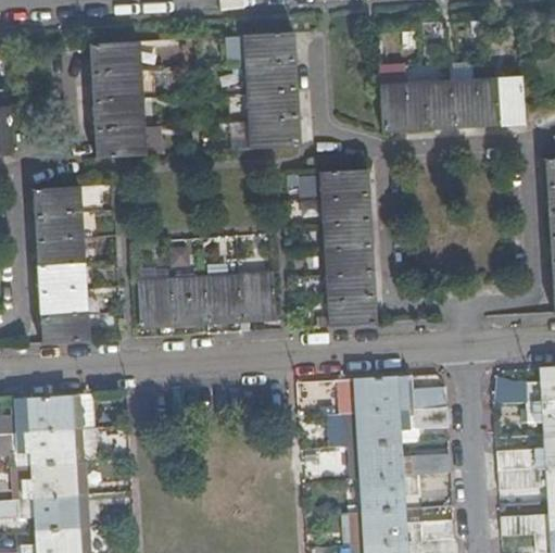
[(252,148),(302,145),(295,29),(244,34),(252,148)]
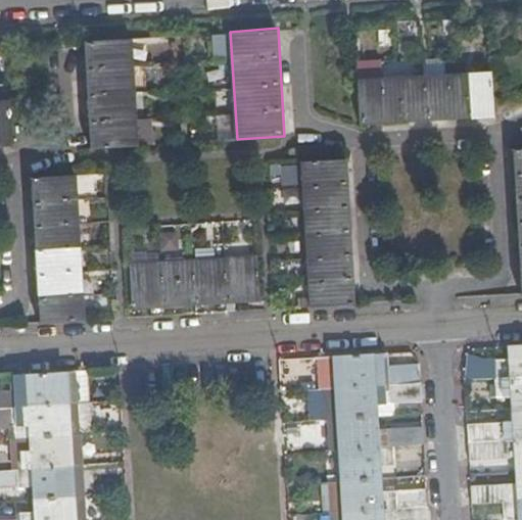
[(131,37),(84,40),(91,148),(138,145),(131,37)]
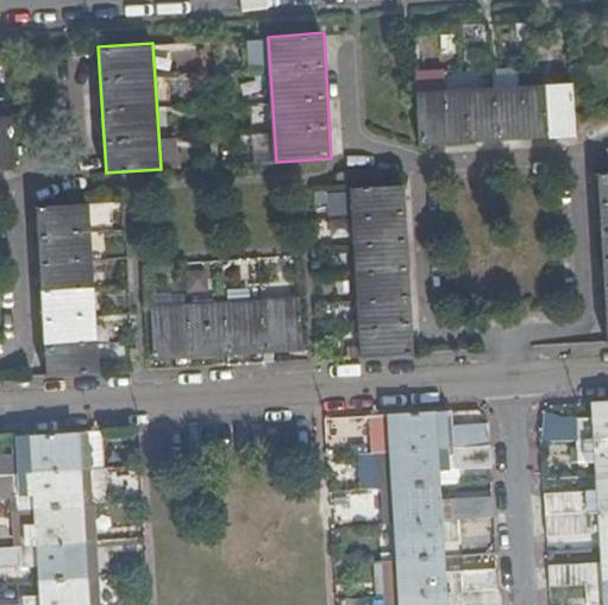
[(571,83),(418,92),(421,142),(575,133),(571,83)]
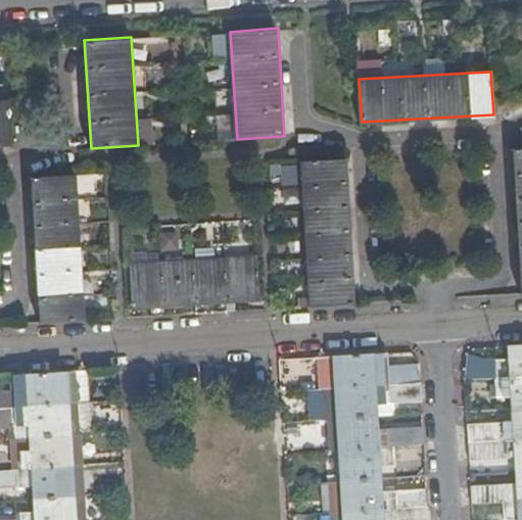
[(10,99),(0,99),(0,143),(14,143),(10,99)]
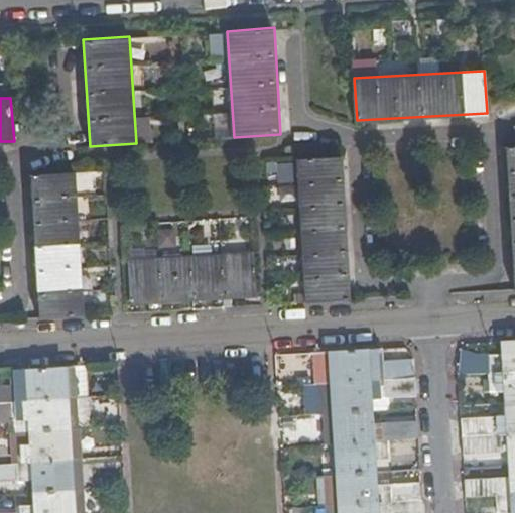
[(350,298),(342,155),(298,158),(306,300),(350,298)]
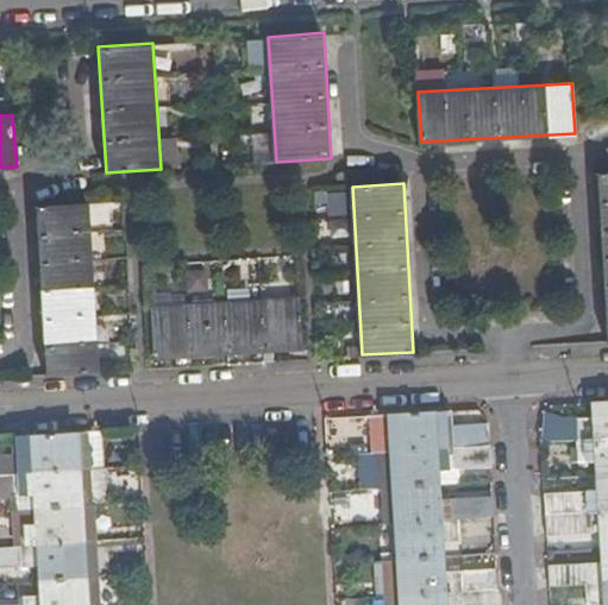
[(98,371),(86,202),(37,206),(48,373),(98,371)]
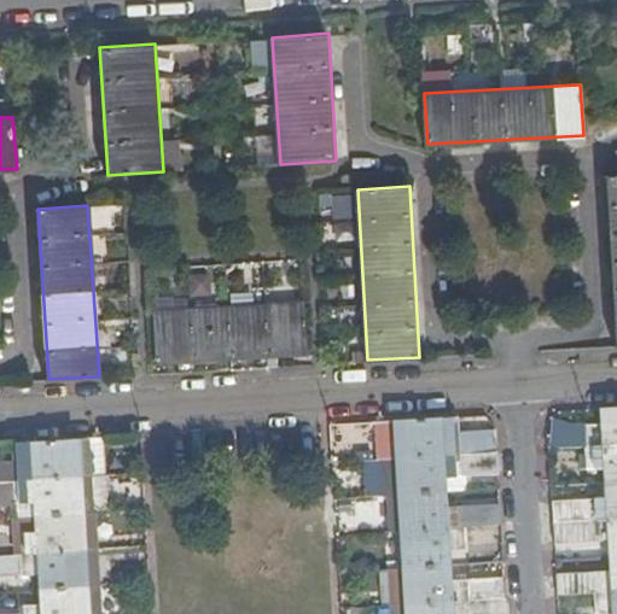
[(307,300),(156,309),(158,363),(310,354),(307,300)]
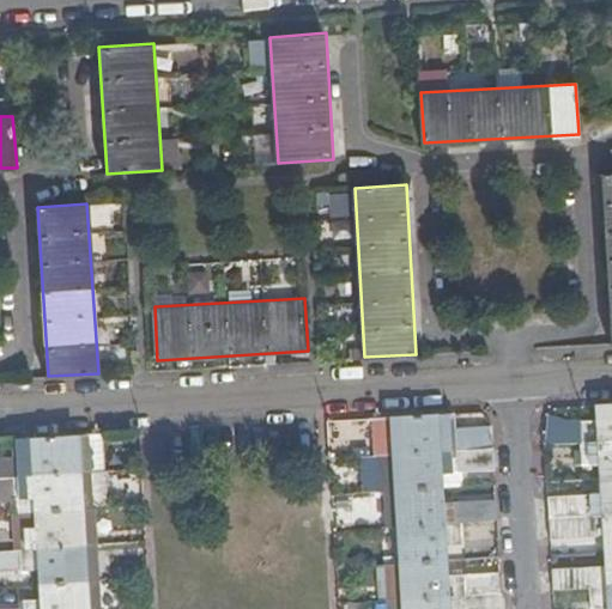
[(611,403),(600,405),(601,428),(582,430),(585,457),(605,456),(606,493),(552,498),(555,535),(609,531),(610,564),(557,567),(558,590),(593,588),(594,598),(611,598),(611,403)]
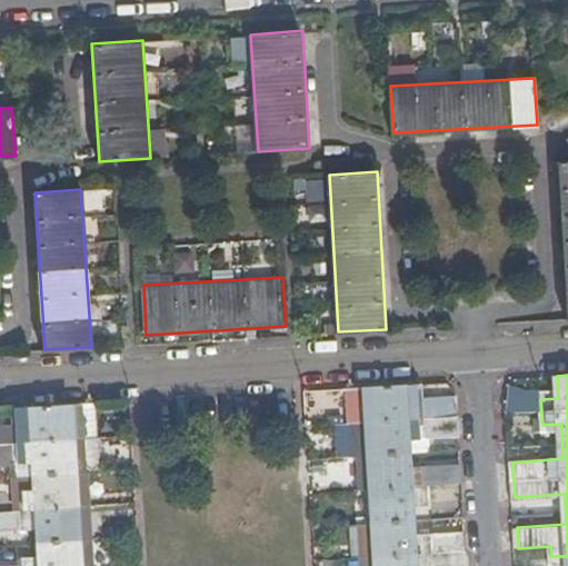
[(424,384),(348,388),(351,423),(360,423),(364,489),(375,490),(376,522),(366,522),(368,565),(418,565),(434,565),(434,552),(464,550),(462,533),(416,535),(414,498),(430,498),(429,487),(465,485),(464,473),(412,475),(409,432),(456,429),(455,416),(426,417),(424,384)]
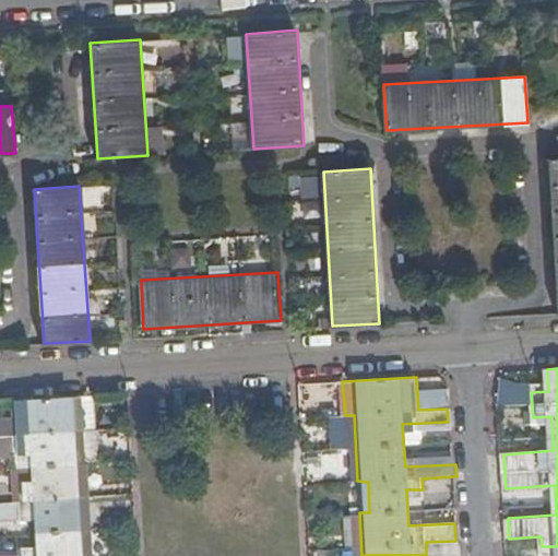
[(298,390),(297,411),(330,412),(330,391),(298,390)]
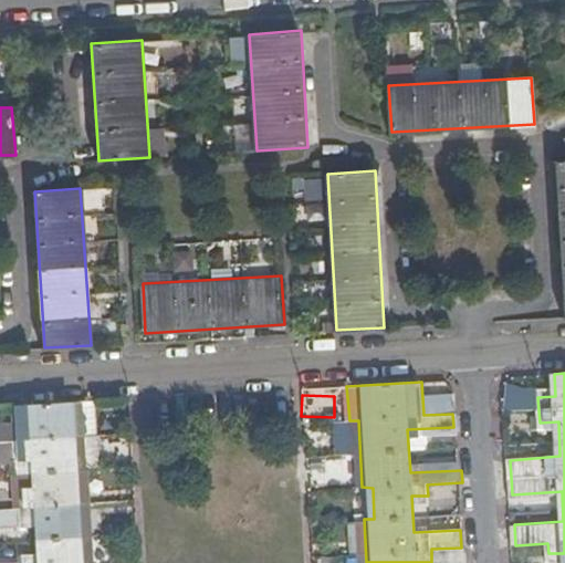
[(126,399),(83,402),(84,421),(127,419),(126,399)]
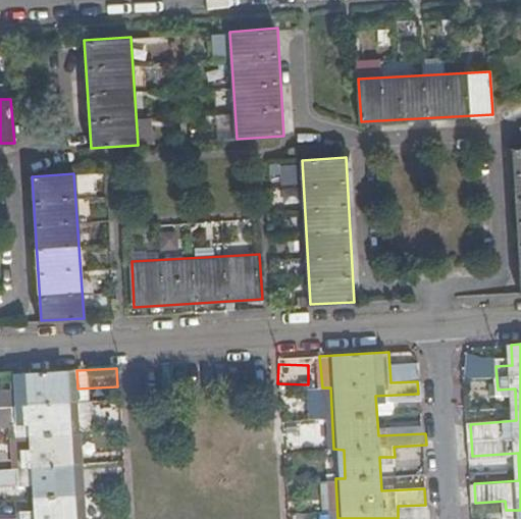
[(67,371),(31,373),(32,394),(17,395),(17,406),(0,406),(0,418),(33,416),(36,456),(20,457),(20,467),(0,468),(0,479),(36,477),(38,516),(22,517),(22,518),(92,518),(88,464),(72,464),(70,435),(86,434),(84,403),(69,404),(67,371)]
